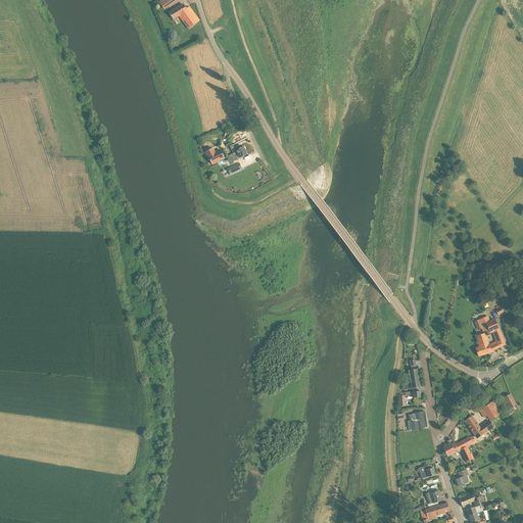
[(161,0),(159,2),(163,9),(177,0),(161,0)]
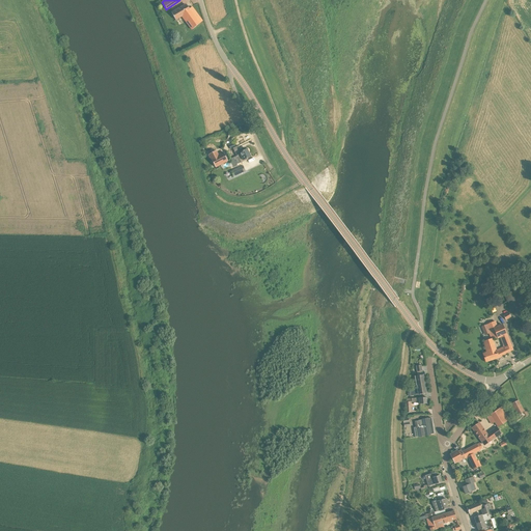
[(190,11),(186,5),(172,14),(175,20),(180,18),(183,17),(192,30),(200,24),(196,19),(199,16),(193,8),(190,11)]
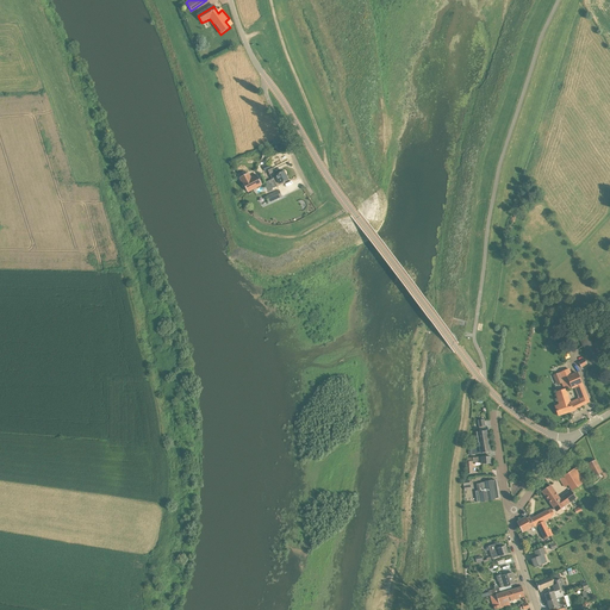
[(273,179),(273,180),(272,180),(273,184),(273,185),(274,188),(285,184),(285,182),(288,180),(284,172),(275,176),(275,178),(273,179)]
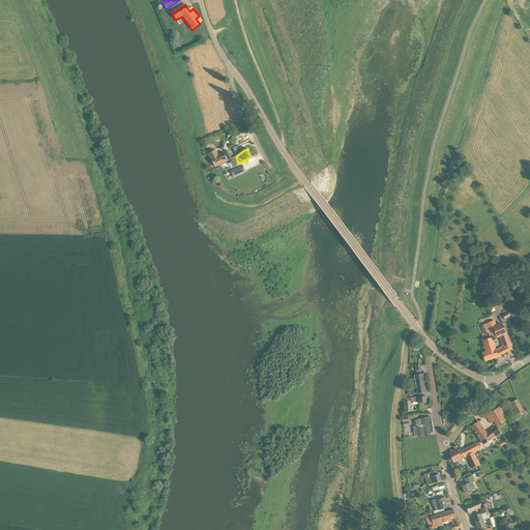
[(208,154),(214,167),(228,160),(224,152),(217,155),(215,150),(208,154)]
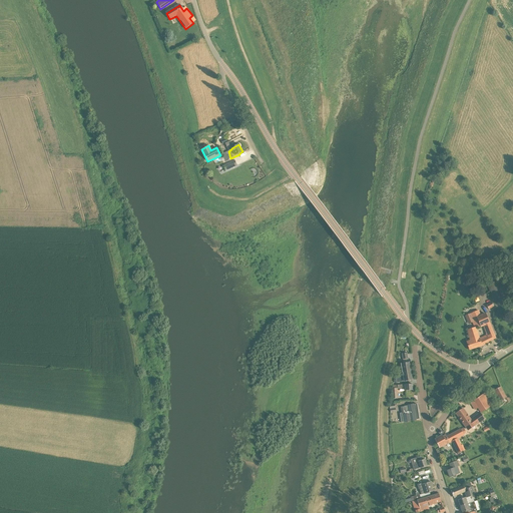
[(237,165),(234,160),(223,165),(225,170),(237,165)]
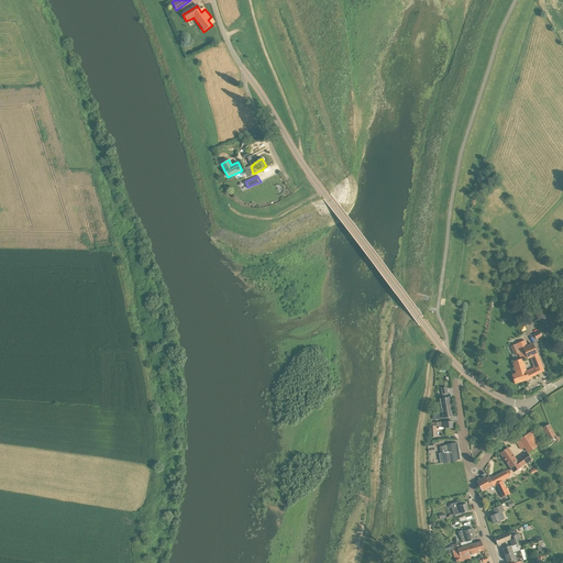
[(534,315),(547,333),(547,334),(554,330),(542,310),(534,315)]
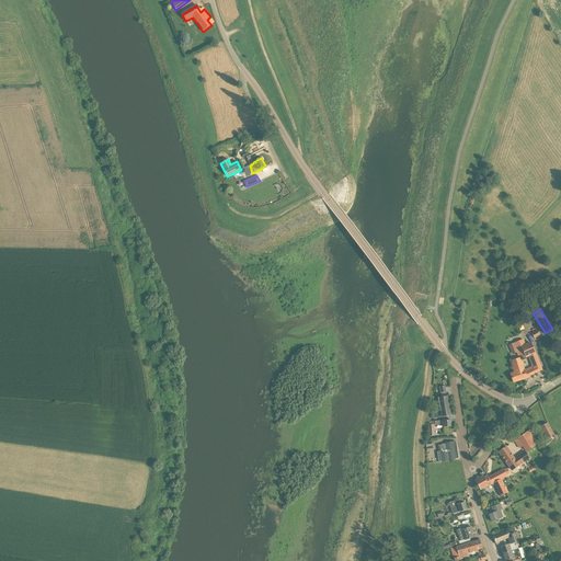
[(515,374),(511,375),(514,385),(528,380),(528,379),(544,371),(531,344),(526,346),(524,340),(513,344),(519,361),(512,363),(515,374)]
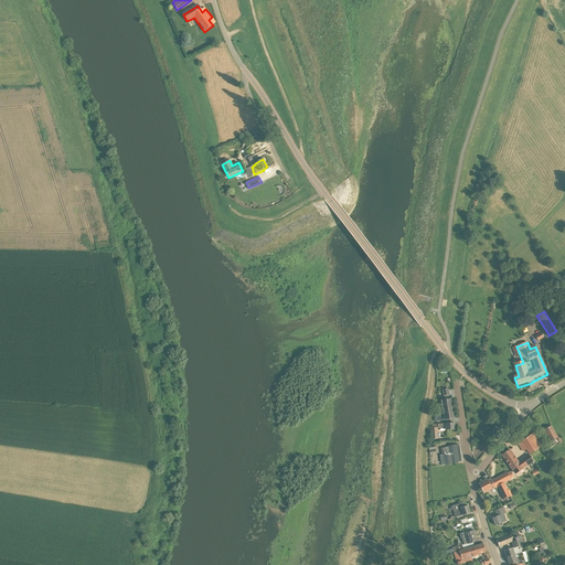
[(450,400),(445,401),(440,402),(443,411),(437,412),(436,422),(454,418),(450,400)]
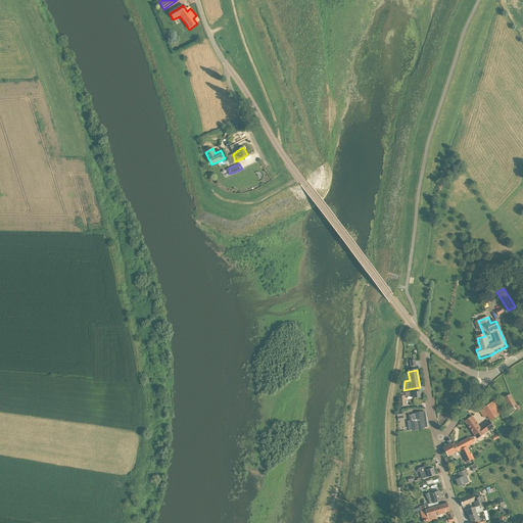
[(504,398),(509,408),(516,405),(511,394),(504,398)]
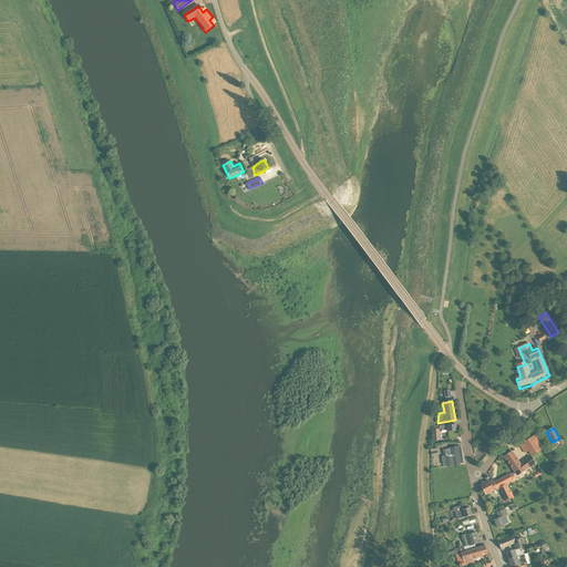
[(524,452),(527,451),(532,457),(544,449),(535,435),(519,445),(524,452)]
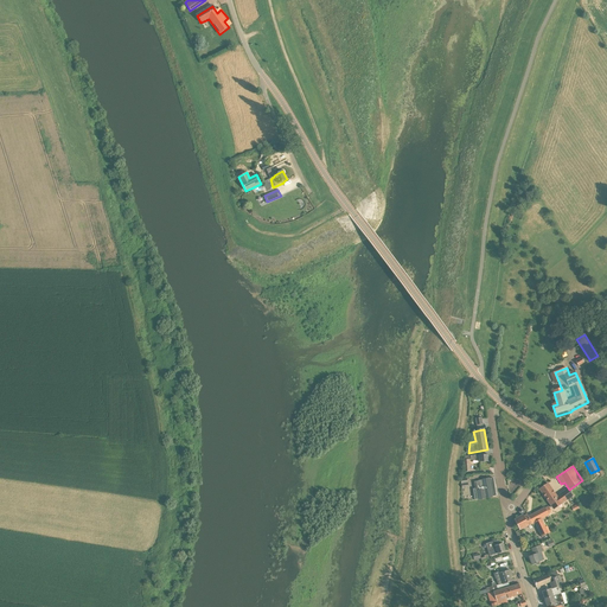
[(478,481),(473,481),(474,489),(474,494),(477,493),(478,499),(492,497),(490,484),(493,484),(492,478),(489,478),(481,479),(483,480),(478,480),(478,481)]
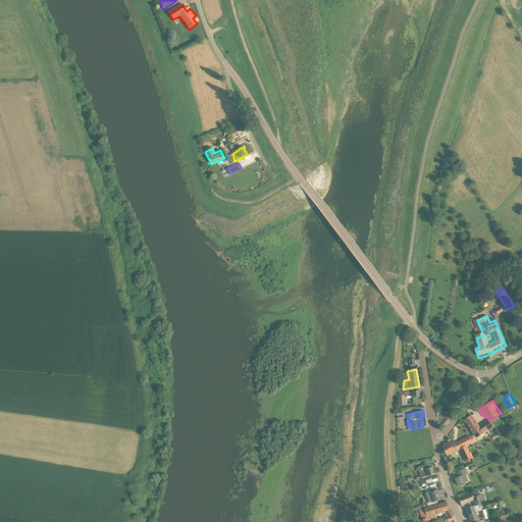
[(470,430),(475,437),(491,426),(487,420),(478,426),(477,425),(471,416),(464,420),(470,430)]
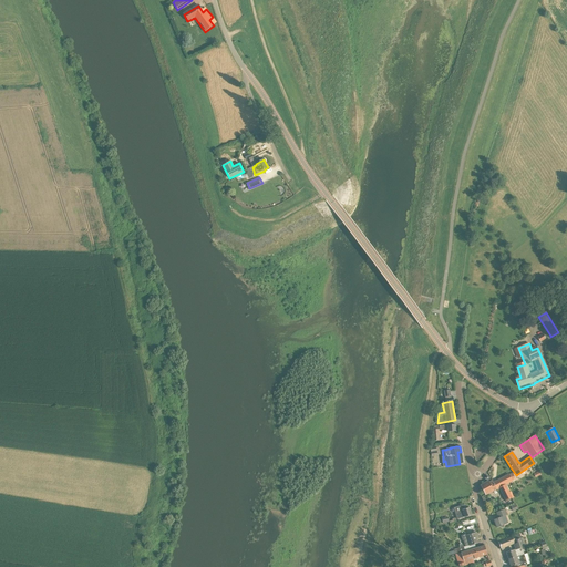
[(513,481),(508,475),(508,474),(493,482),(497,488),(498,488),(505,484),(513,481)]
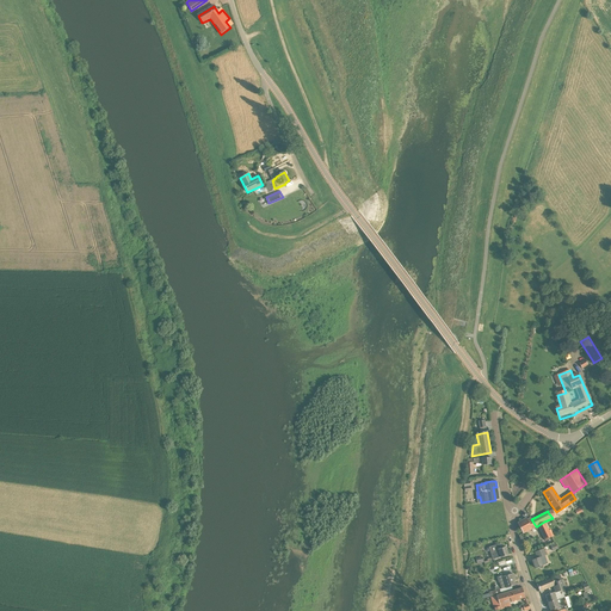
[(523,534),(536,526),(531,519),(530,517),(528,519),(526,518),(518,523),(523,534)]
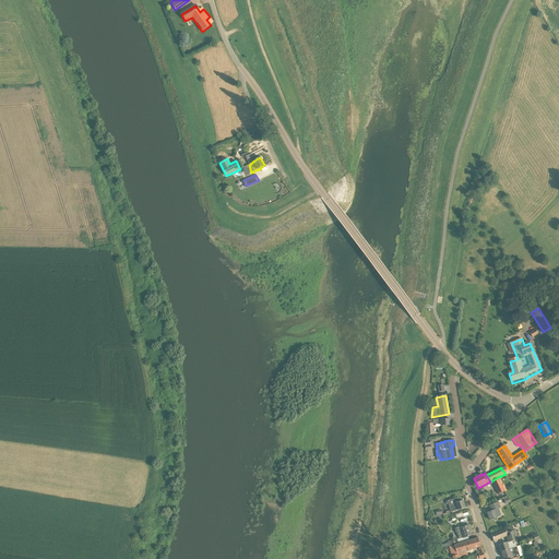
[(508,496),(498,477),(491,482),(498,492),(500,491),(503,498),(508,496)]
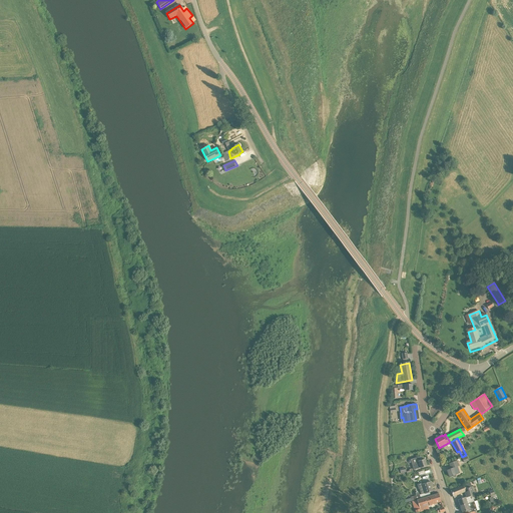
[(414,470),(427,466),(425,460),(422,461),(420,456),(411,460),(414,470)]
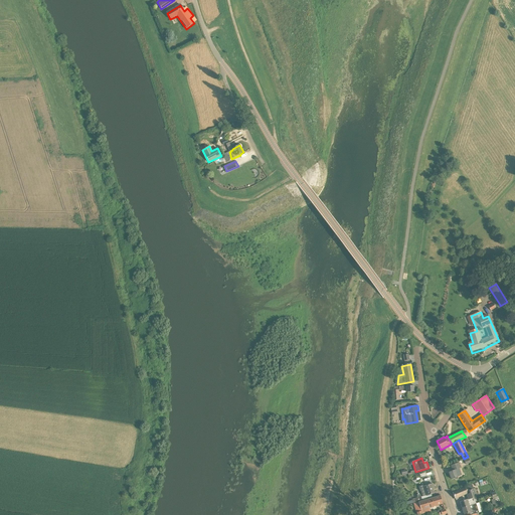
[(459,463),(451,466),(453,471),(449,472),(452,479),(455,478),(456,479),(458,479),(458,478),(458,477),(457,474),(460,472),(459,469),(461,468),(459,463)]
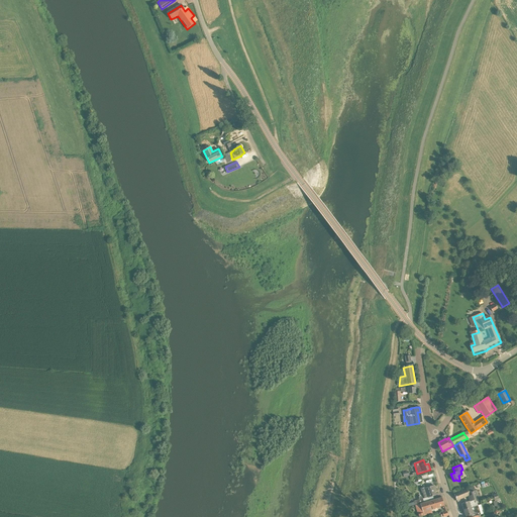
[(434,473),(421,475),(424,487),(433,485),(432,478),(435,477),(434,473)]
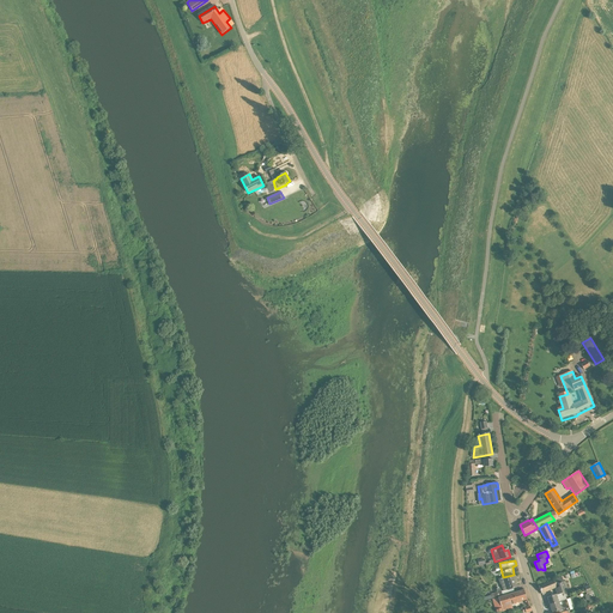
[(504,578),(498,580),(501,584),(503,590),(503,592),(507,590),(513,588),(514,588),(517,587),(515,580),(516,580),(515,576),(504,580),(504,578)]
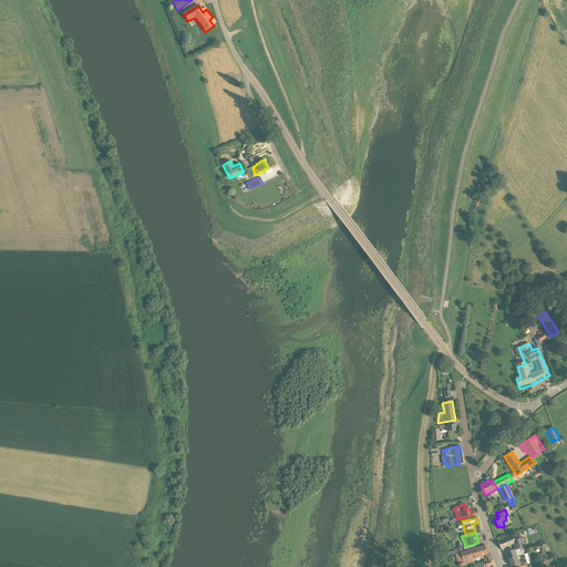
[(524,555),(523,550),(524,550),(521,539),(521,538),(522,538),(519,534),(515,535),(517,543),(516,544),(516,543),(514,543),(514,544),(513,544),(514,546),(515,549),(506,553),(508,559),(524,555)]
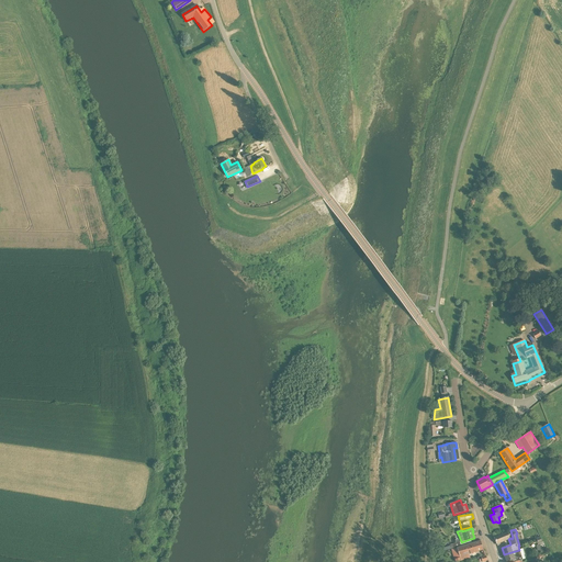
[(513,538),(510,530),(506,532),(494,537),(497,543),(508,539),(509,539),(509,538),(512,538),(512,539),(513,538)]
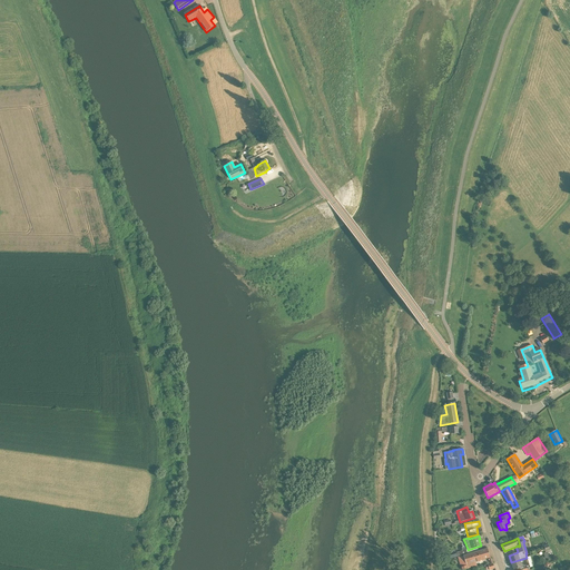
[(467,564),(490,557),(487,549),(463,557),(467,564)]
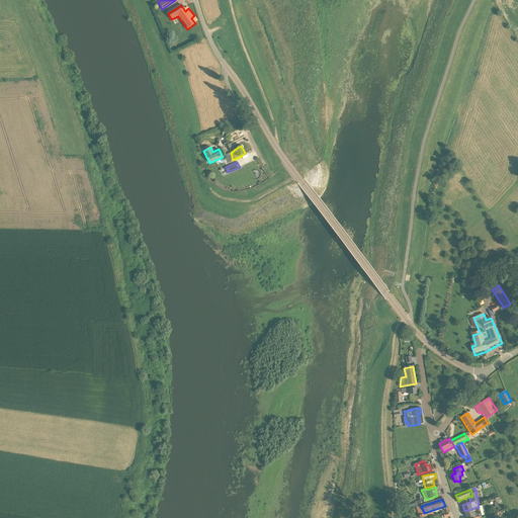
[(479,507),(464,511),(466,517),(469,516),(469,517),(472,517),(476,517),(482,515),(479,507)]
